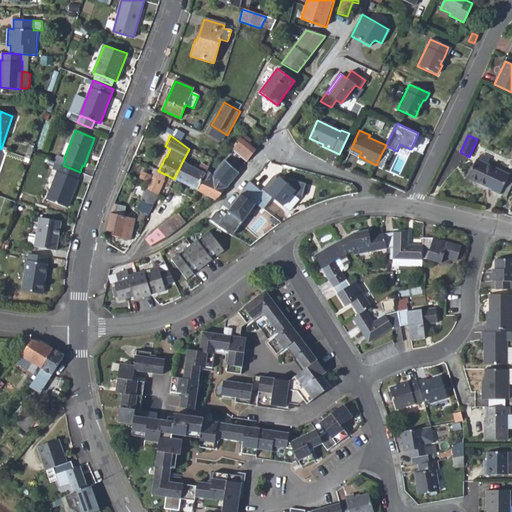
[(248,144),(252,140),(246,136),(242,140),(248,144)]
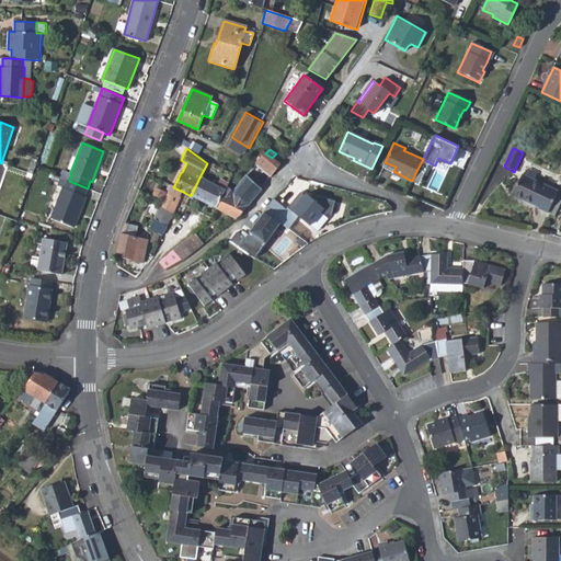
[(254,164),(271,176),(279,165),(279,163),(272,158),(265,153),(263,151),(262,150),(252,162),(254,164)]
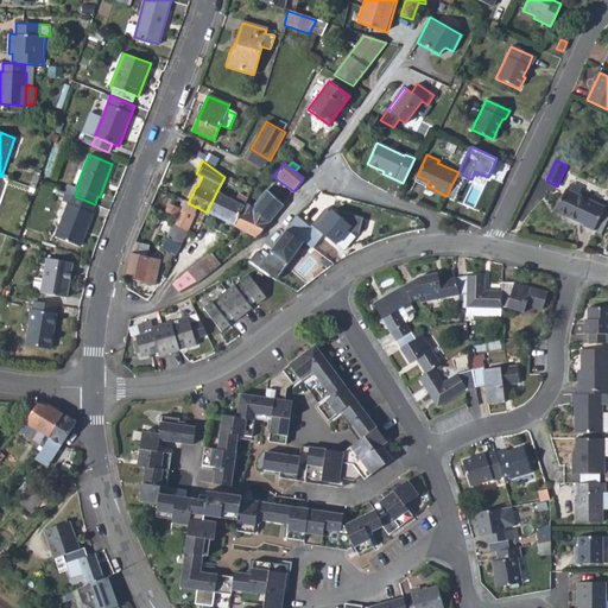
[(268,222),(293,191),(276,178),(252,209),(268,222)]
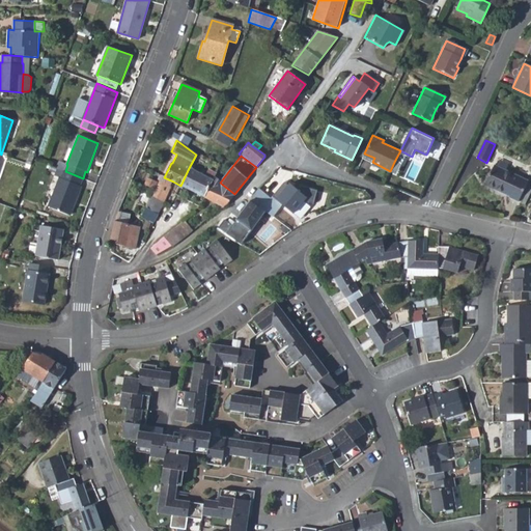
[(58,169),(65,171),(67,165),(66,164),(61,162),(58,169)]
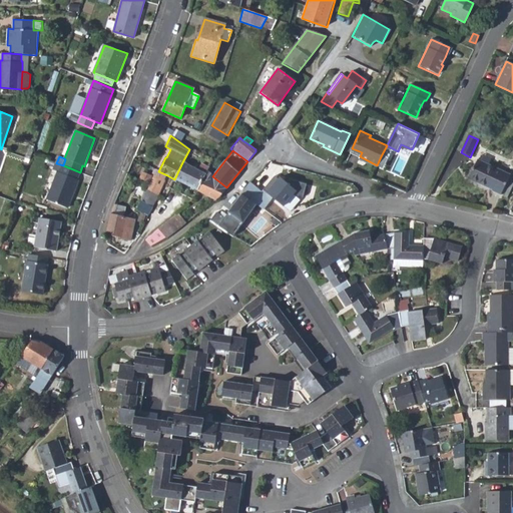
[(492,191),(500,195),(510,176),(477,161),(469,178),(492,190),(492,191)]
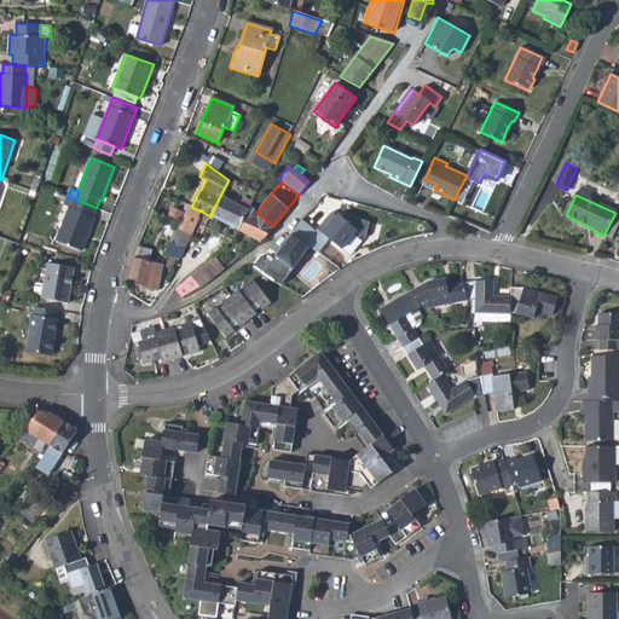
[(210,217),(237,230),(249,207),(252,203),(248,201),(249,198),(247,197),(244,200),(242,198),(238,204),(220,196),(210,217)]
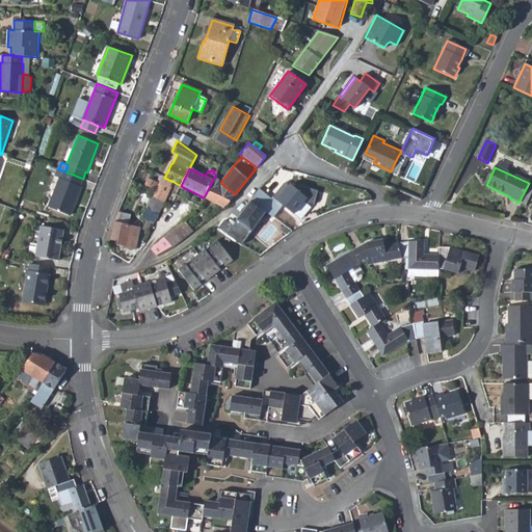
[(60,178),(62,179),(65,171),(58,169),(56,176),(60,178)]
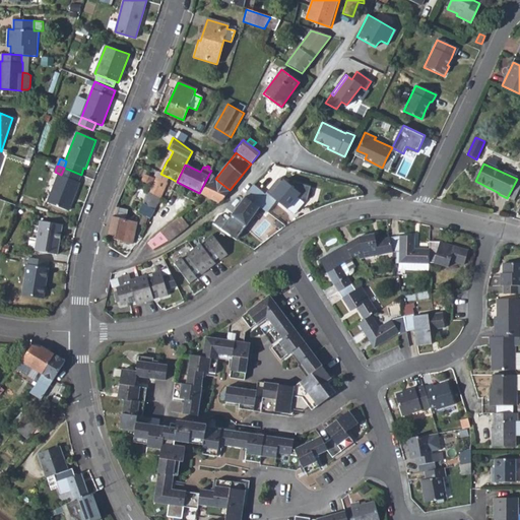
[(78,182),(81,175),(64,168),(61,175),(59,174),(48,202),(68,210),(79,182),(78,182)]
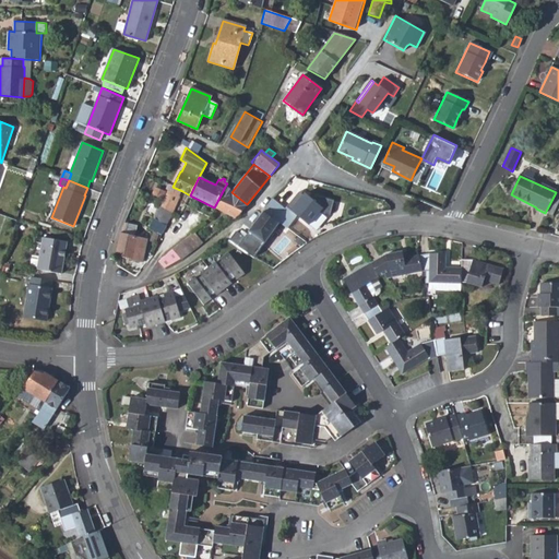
[(155,187),(152,194),(163,200),(166,192),(155,187)]
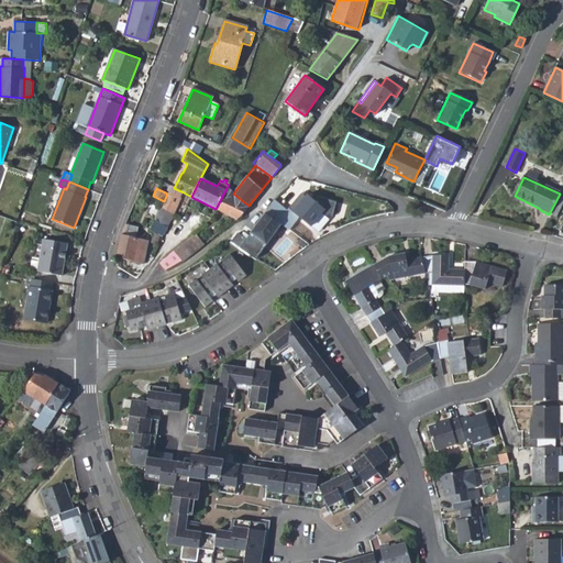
[(172,194),(181,198),(184,192),(174,188),(172,194)]
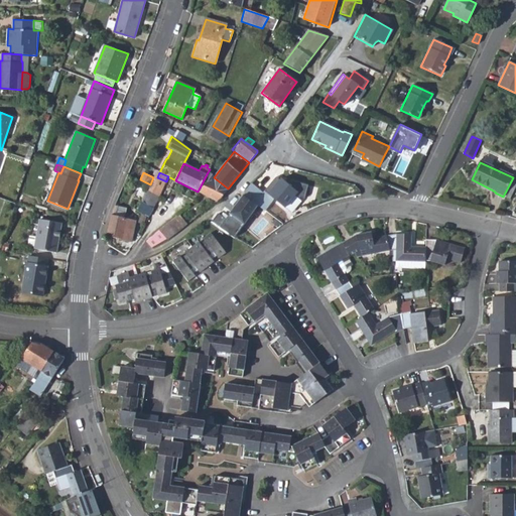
[(214,177),(208,172),(198,191),(217,201),(221,199),(222,197),(228,188),(214,177)]
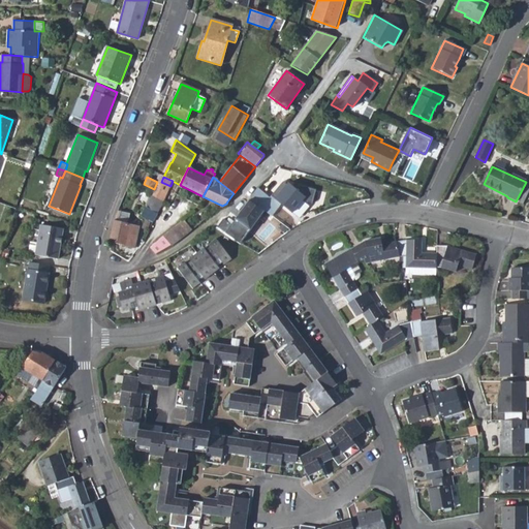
[(161,182),(158,181),(157,182),(154,189),(151,195),(163,201),(170,186),(161,182)]
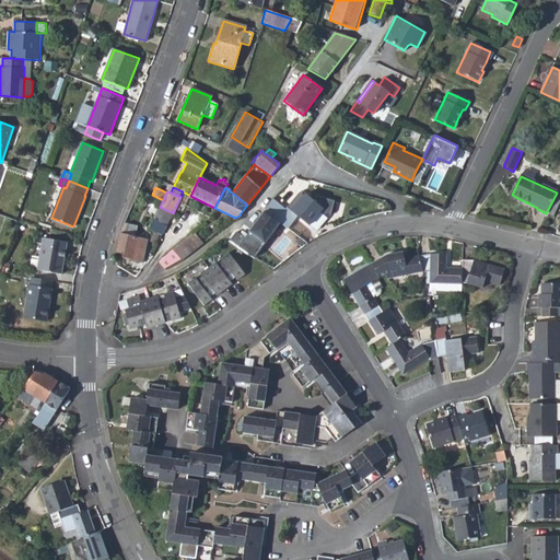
[(299,193),(287,209),(296,216),(311,226),(324,211),(333,213),(336,200),(317,195),(315,198),(307,191),(303,196),(299,193)]
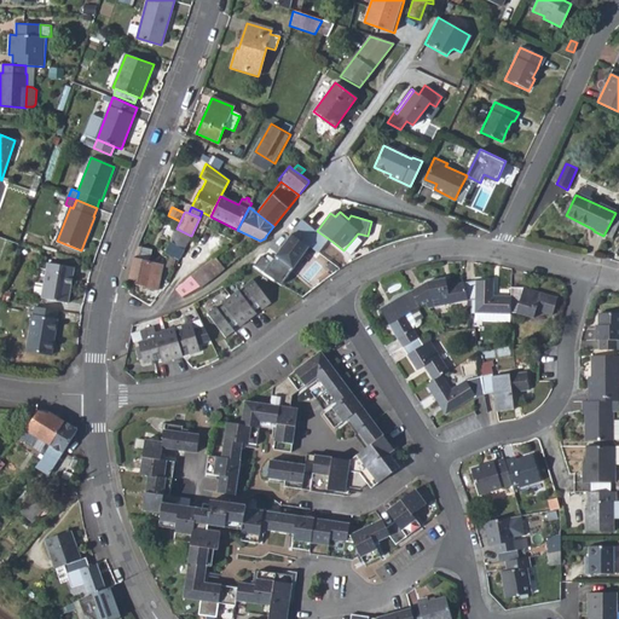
[(608,236),(612,238),(618,221),(615,219),(608,236)]
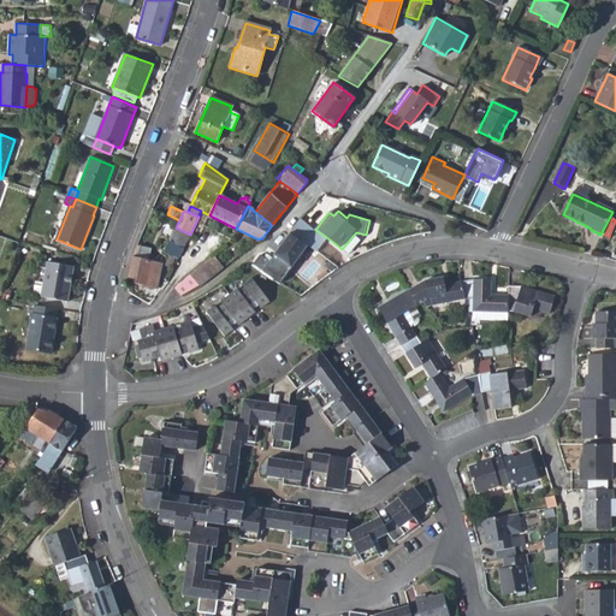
[(315,230),(301,219),(277,253),(295,265),(309,243),(319,249),(326,237),(315,230)]
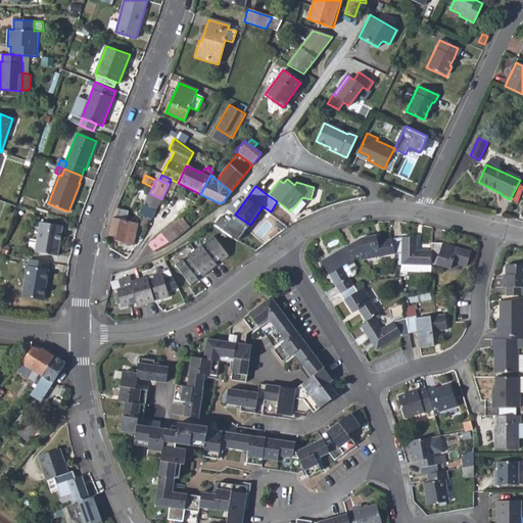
[(155,210),(161,199),(149,193),(143,204),(155,210)]
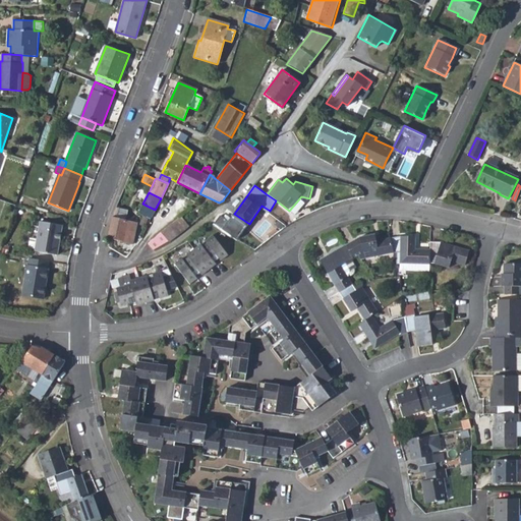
[(136,223),(112,216),(107,239),(133,244),(135,236),(134,235),(136,223)]
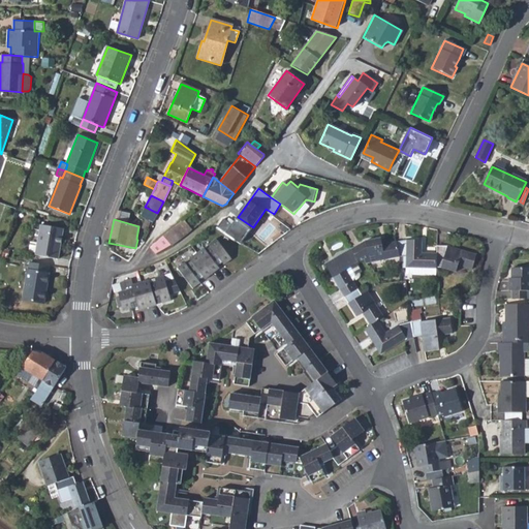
[(241,231),(221,219),(214,227),(235,242),(240,232),(241,231)]
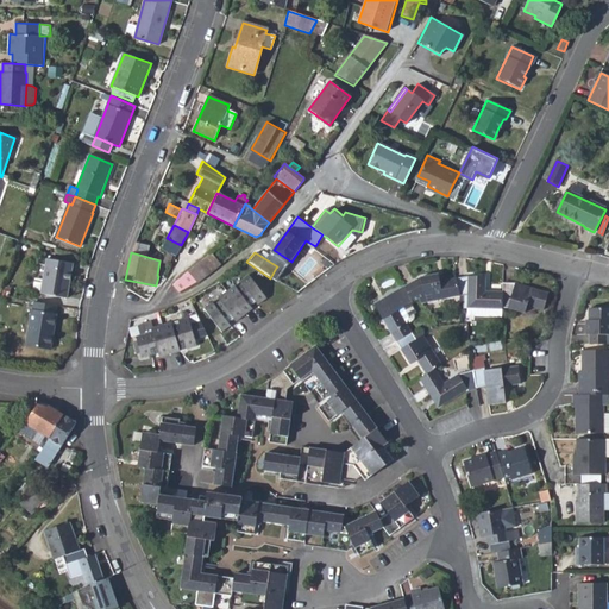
[(220,267),(209,255),(188,271),(196,282),(198,283),(220,267)]
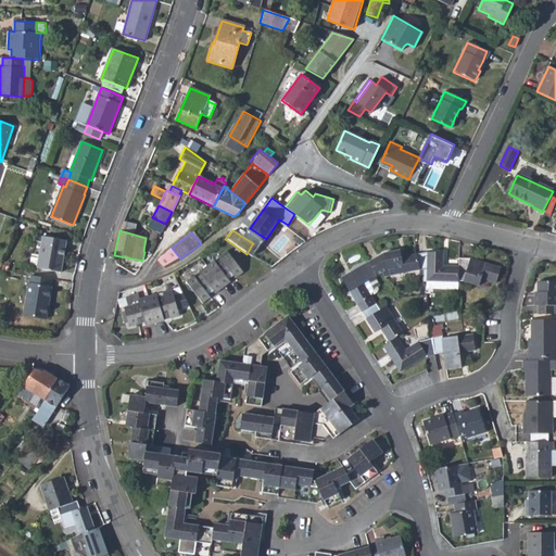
[(43,236),(38,268),(61,272),(66,240),(43,236)]
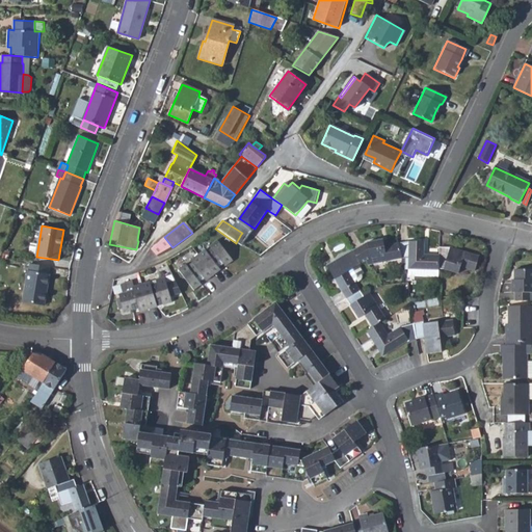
[(236,243),(243,247),(248,239),(241,234),(236,243)]
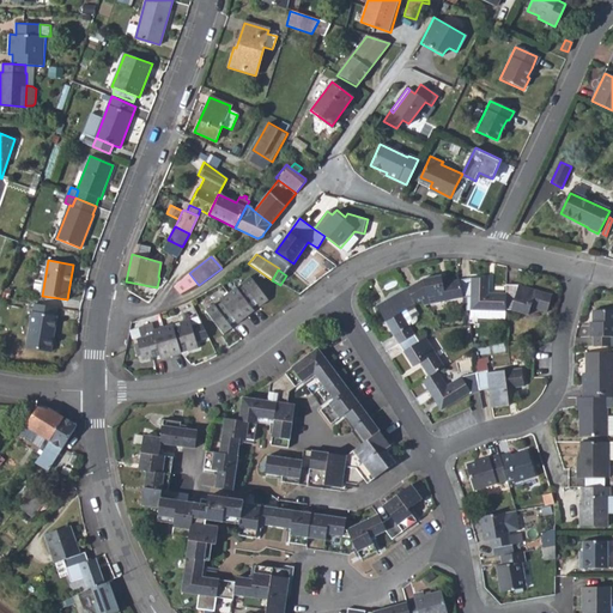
[(178,295),(198,284),(189,273),(174,287),(178,295)]
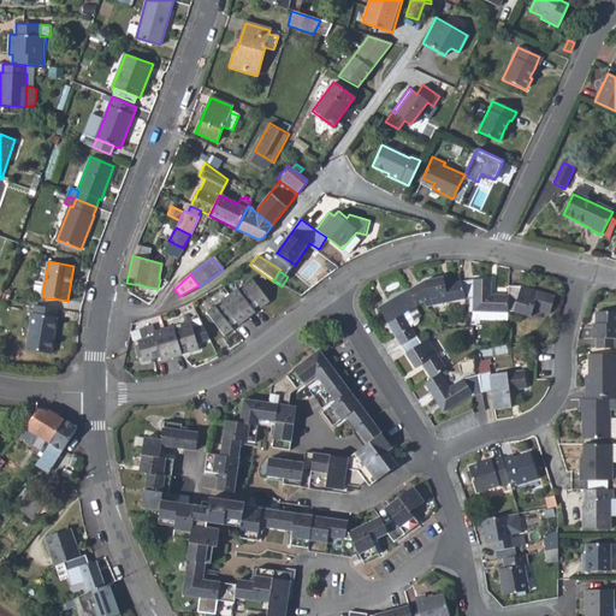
[(425,306),(463,300),(461,282),(445,284),(443,277),(424,280),(408,290),(416,304),(422,302),(425,306)]
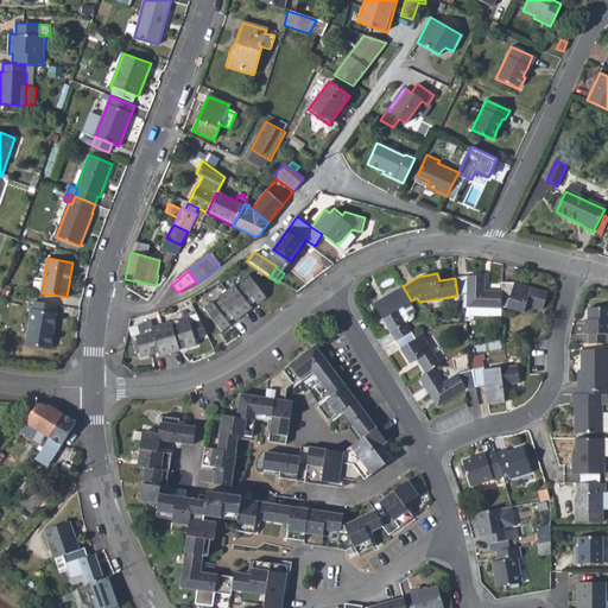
[(233,285),(226,291),(244,314),(251,309),(248,305),(254,301),(258,303),(265,298),(247,274),(240,280),(241,284),(236,287),(233,285)]
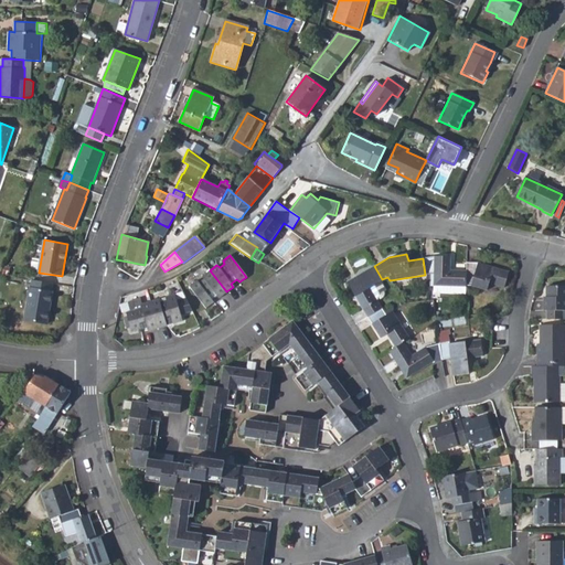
[(428,286),(433,286),(466,286),(466,270),(449,269),(450,257),(436,256),(423,258),(425,275),(429,275),(428,286)]
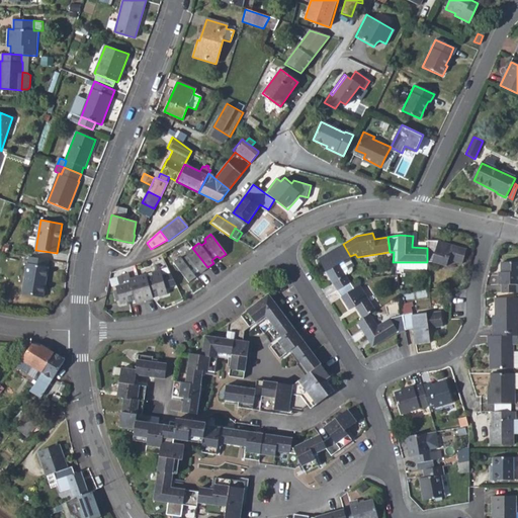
[(437,241),(427,241),(427,248),(427,262),(445,265),(447,260),(462,263),(466,249),(437,241)]
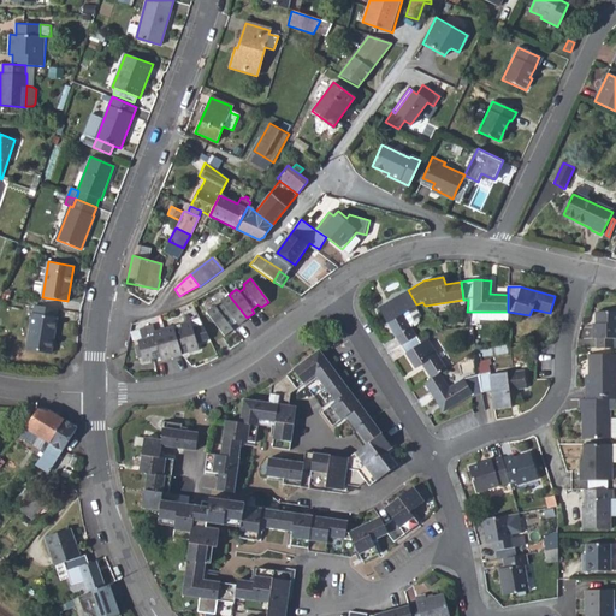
[(402,314),(416,304),(408,290),(378,308),(401,344),(415,336),(402,314)]
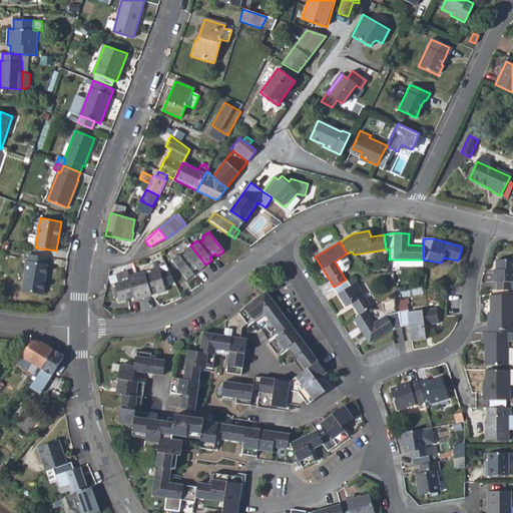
[(198,271),(205,265),(190,245),(183,250),(185,253),(180,258),(178,254),(171,261),(186,280),(193,275),(191,272),(195,268),(198,271)]
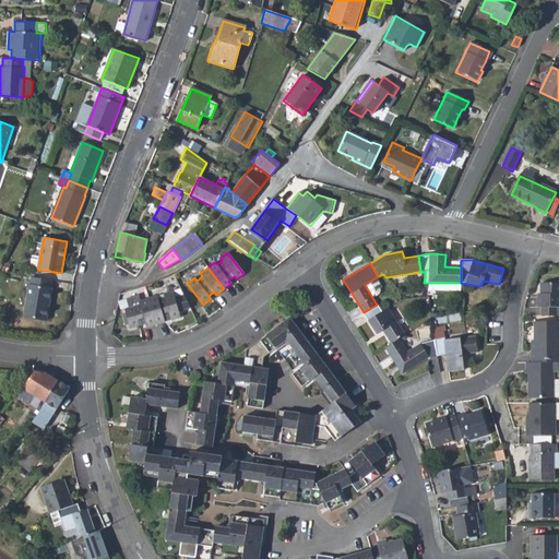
[(50,288),(51,281),(32,277),(31,284),(30,285),(24,317),(47,321),(52,288),(50,288)]
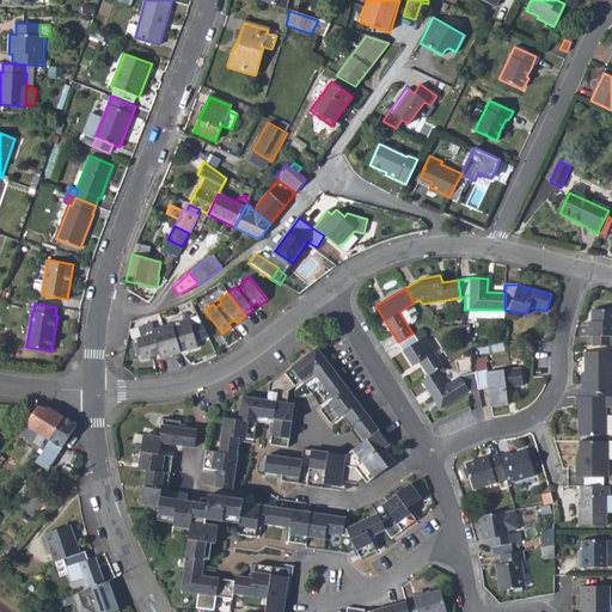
[(611,311),(592,312),(592,326),(589,326),(589,337),(592,338),(592,348),(610,348),(611,347),(611,311)]
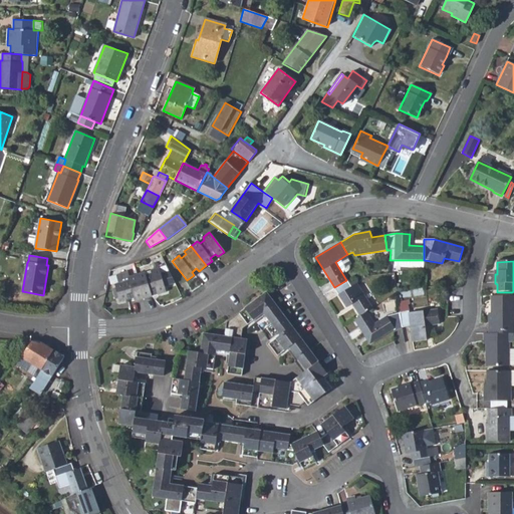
[(144,272),(137,274),(143,298),(151,296),(150,293),(156,291),(158,294),(166,292),(164,286),(175,283),(169,271),(160,274),(159,268),(151,270),(151,273),(146,274),(144,272)]
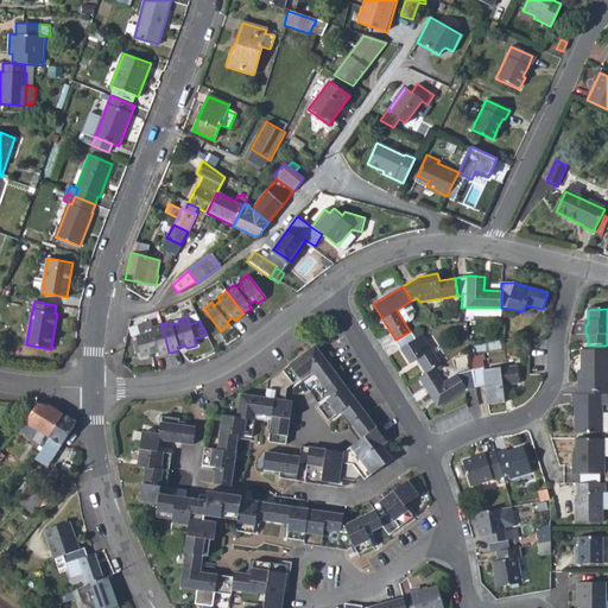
[(149,321),(137,325),(140,334),(152,330),(151,328),(149,321)]
